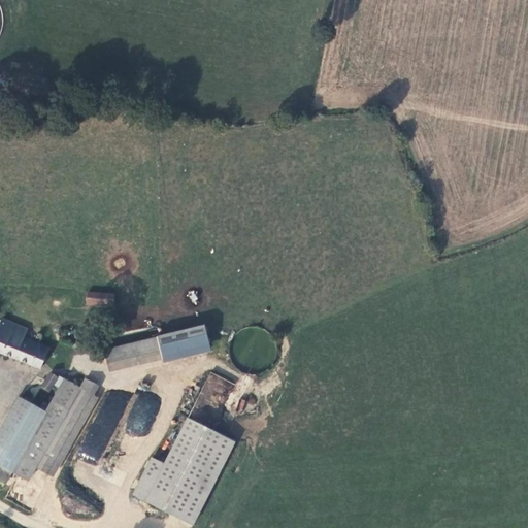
[(0,7),(0,59),(3,59),(9,53),(9,47),(5,43),(0,7)]
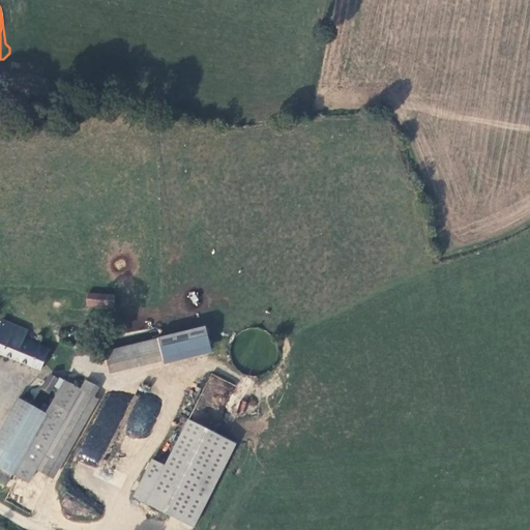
[(88,305),(114,307),(115,296),(89,293),(88,305)]
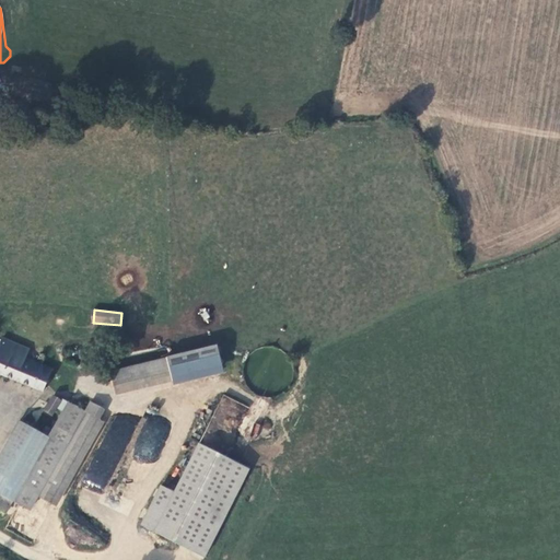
[(25,359),(28,350),(3,339),(0,347),(0,372),(43,393),(54,371),(25,359)]
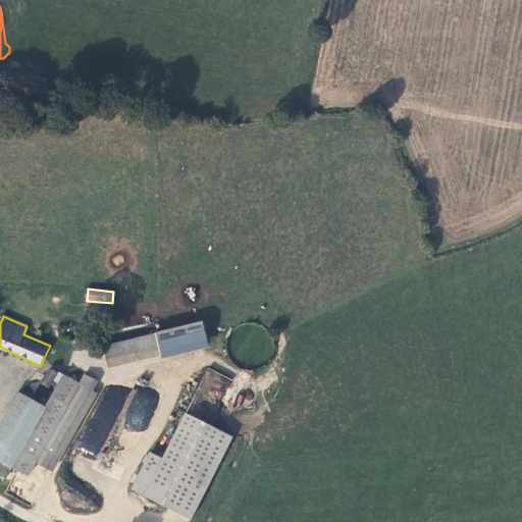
[(104,347),(107,360),(160,349),(157,334),(104,347)]
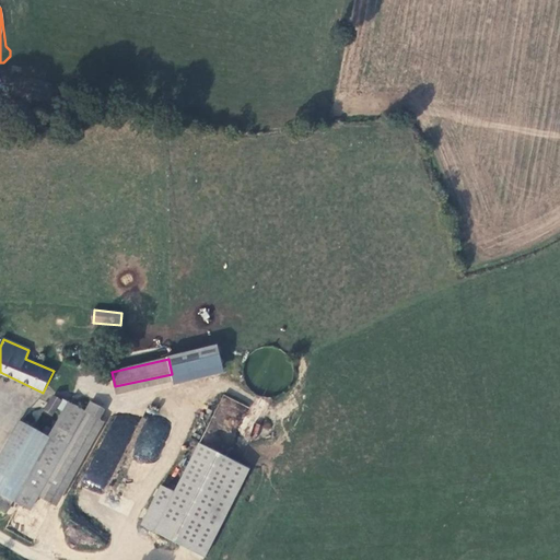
[(222,394),(200,443),(225,454),(247,405),(222,394)]
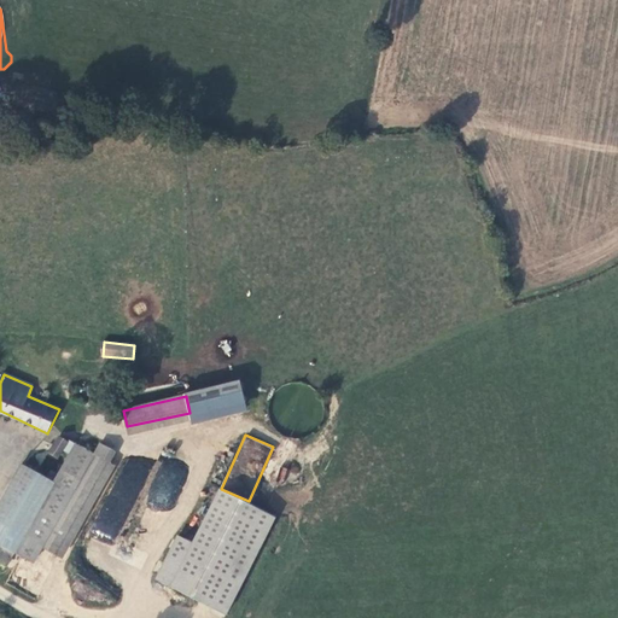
[(50,455),(59,461),(69,444),(59,438),(50,455)]
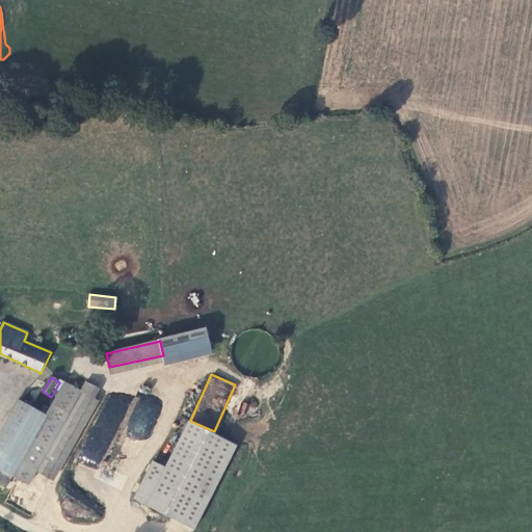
[(95,397),(67,382),(53,405),(69,415),(80,422),(95,397)]
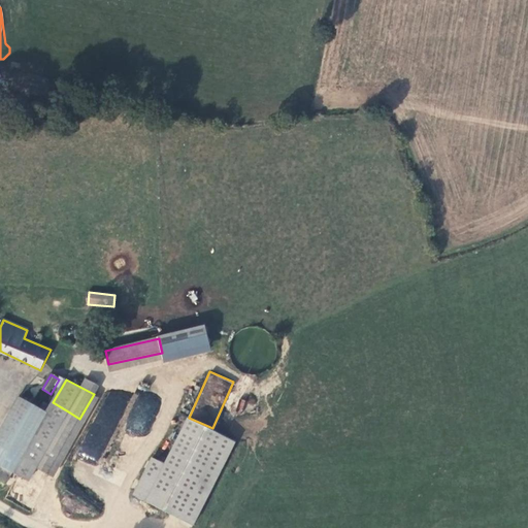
[(33,403),(41,408),(44,403),(51,394),(42,389),(33,403)]
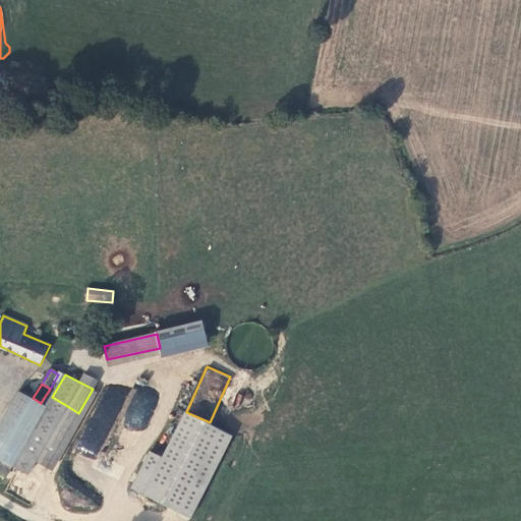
[(108,386),(77,445),(97,455),(127,396),(108,386)]
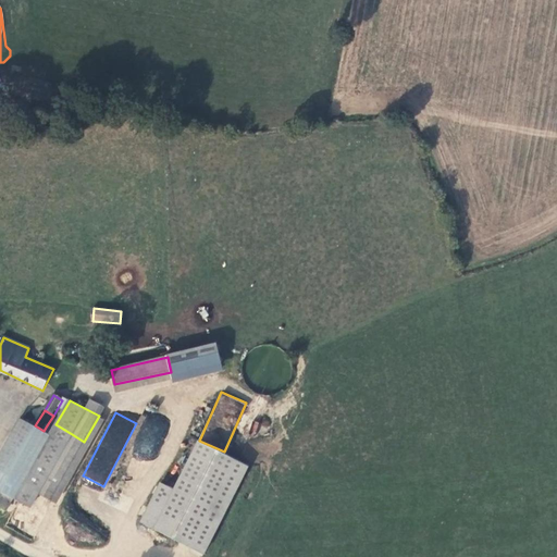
[(152,461),(165,420),(143,413),(131,454),(152,461)]
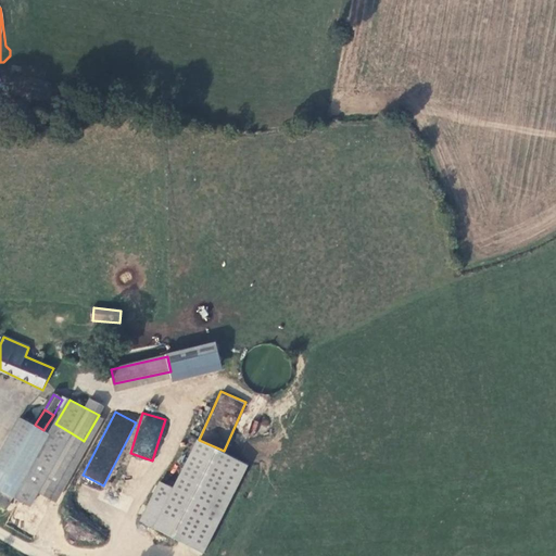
[(0,453),(0,469),(26,426),(17,421),(0,453)]
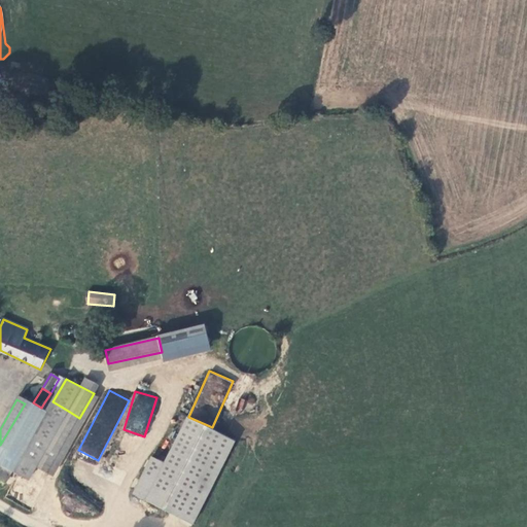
[(35,469),(68,411),(53,401),(50,406),(21,457),(0,446),(0,481),(6,485),(14,471),(29,481),(35,469)]
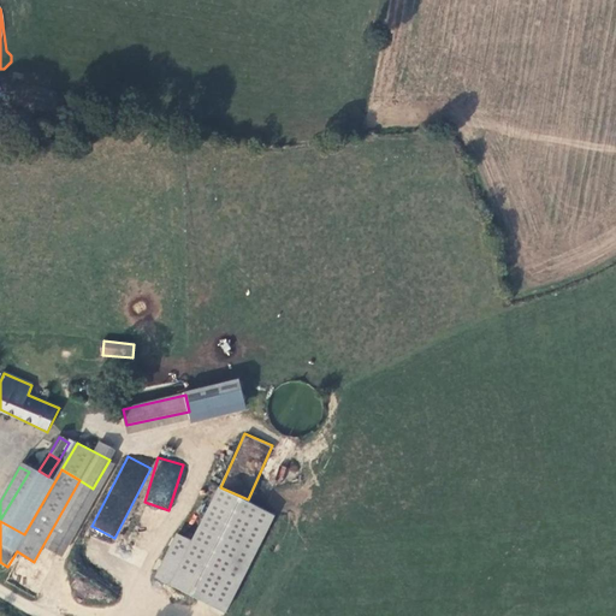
[(0,521),(24,534),(59,474),(52,471),(48,477),(47,480),(29,469),(29,472),(0,520),(0,521)]
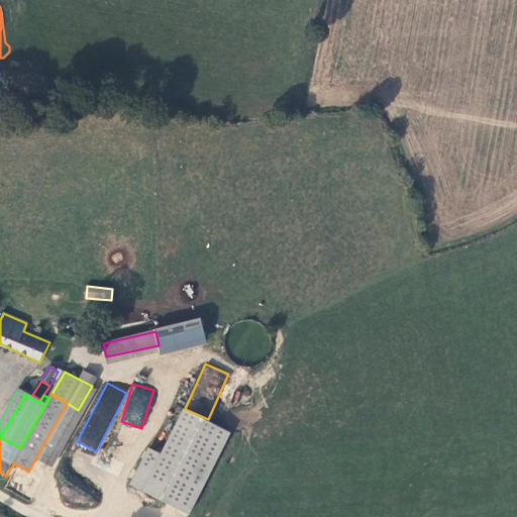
[(67,403),(34,460),(45,469),(78,410),(67,403)]
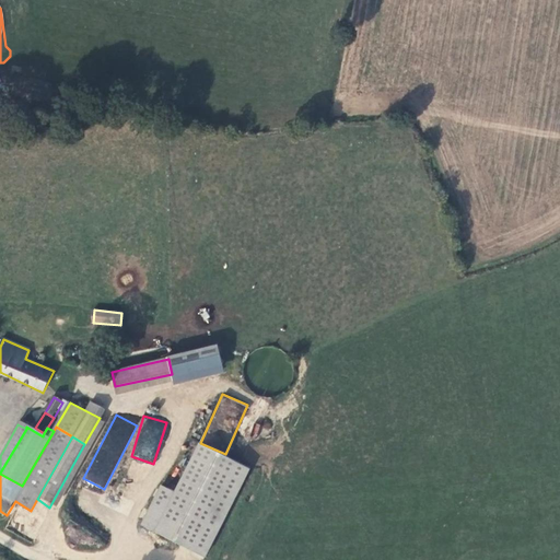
[(198,444),(175,492),(155,532),(206,556),(249,468),(198,444)]
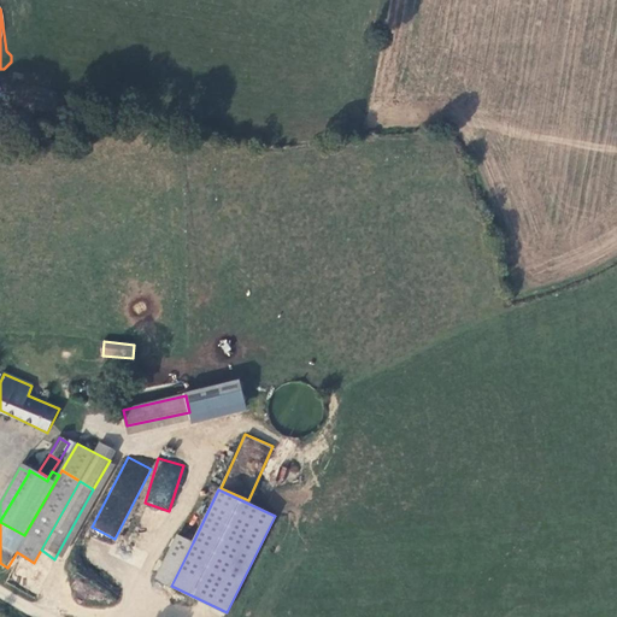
[(154,577),(171,586),(193,542),(176,534),(154,577)]
